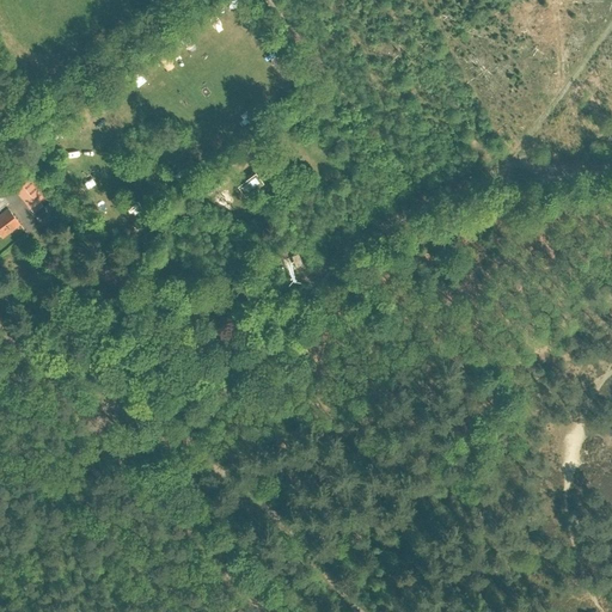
[(338,145),(346,140),(341,133),(332,138),(338,145)]
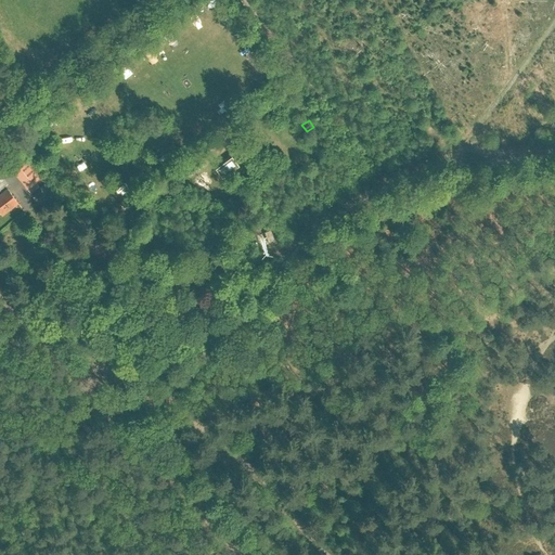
[(199,171),(216,158),(210,152),(194,164),(199,171)]
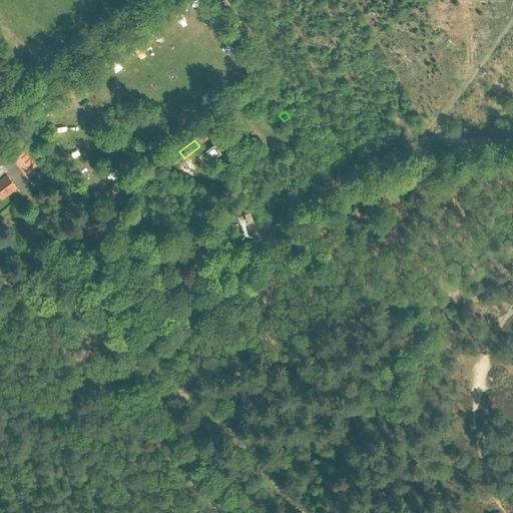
[(212,143),(197,154),(205,165),(220,154),(212,143)]
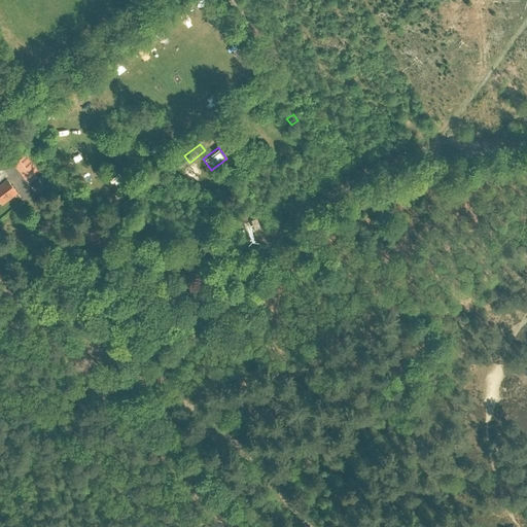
[(12,164),(26,180),(37,171),(25,154),(12,164)]
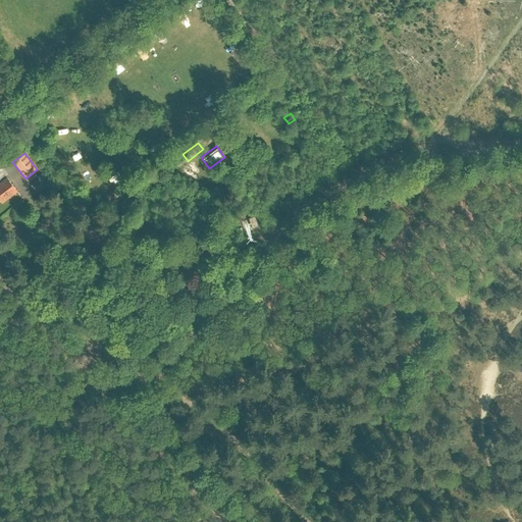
[(29,183),(33,188),(42,181),(41,180),(45,177),(42,173),(38,176),(29,183)]
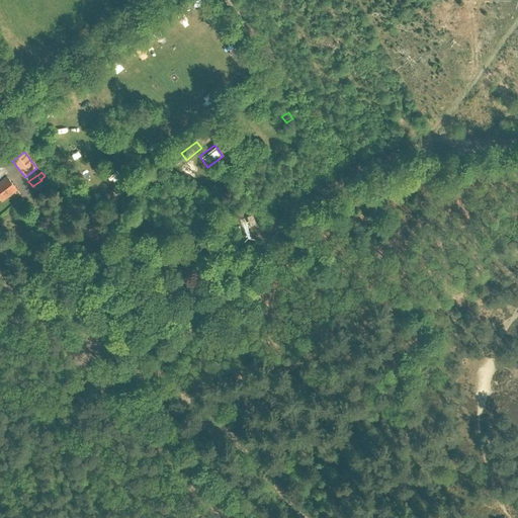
[(0,198),(2,201),(17,189),(7,176),(0,181),(0,198)]
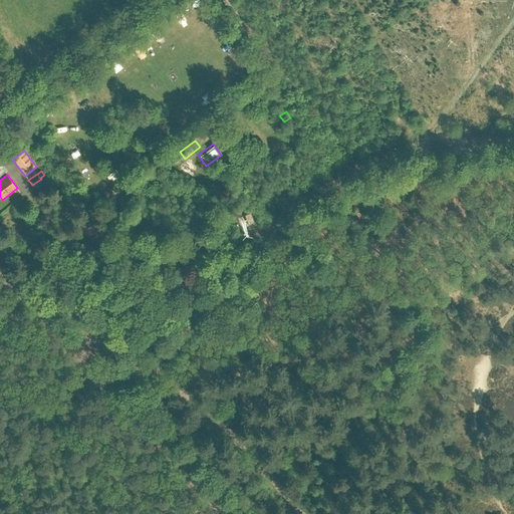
[(248,224),(254,222),(251,213),(245,215),(248,224)]
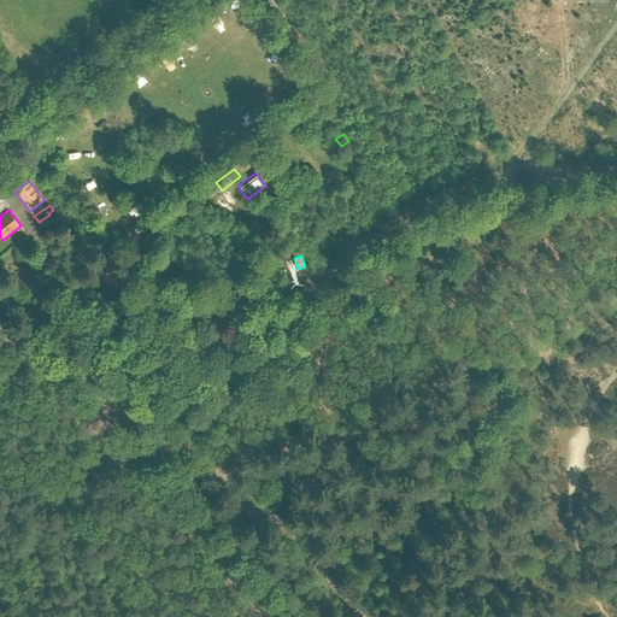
[(99,272),(115,292),(123,285),(107,265),(99,272)]
